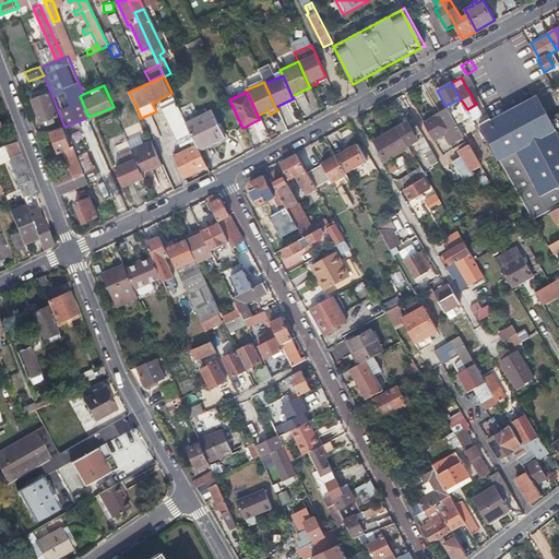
[(48,125),(51,123),(55,121),(54,118),(57,117),(48,95),(33,100),(42,122),(47,120),(48,125)]
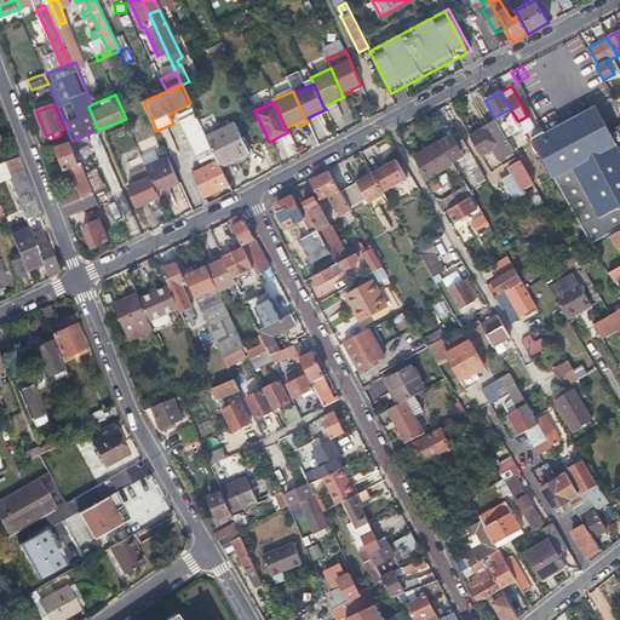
[(494,118),(495,120),(503,133),(520,125),(518,121),(510,109),(494,118)]
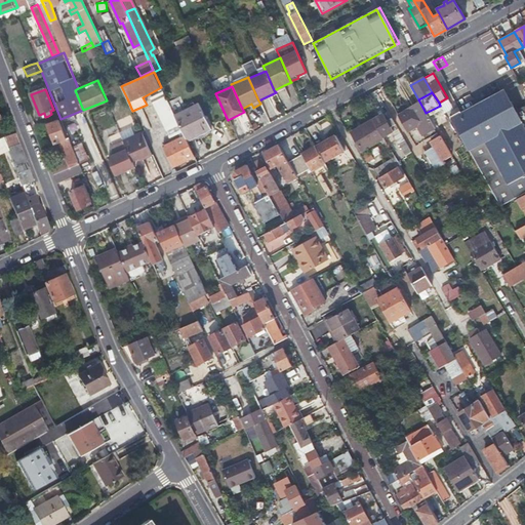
[(524,119),(521,122),(512,108),(511,109),(502,94),(462,116),(460,111),(449,117),(500,207),(524,193),(524,119)]
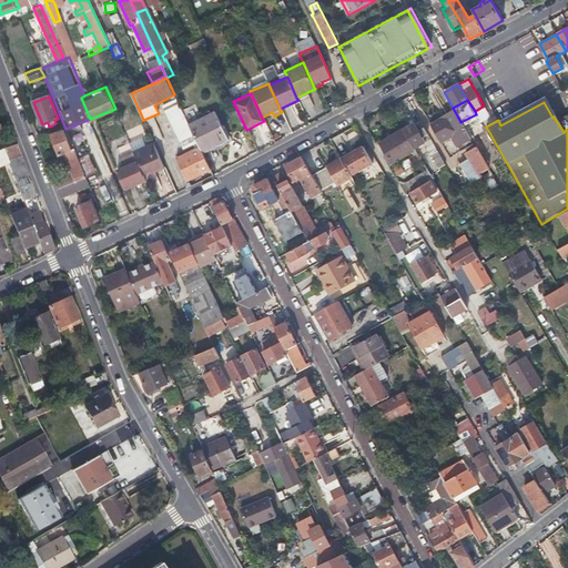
[(180,140),(192,133),(189,124),(181,108),(175,110),(168,113),(180,140)]
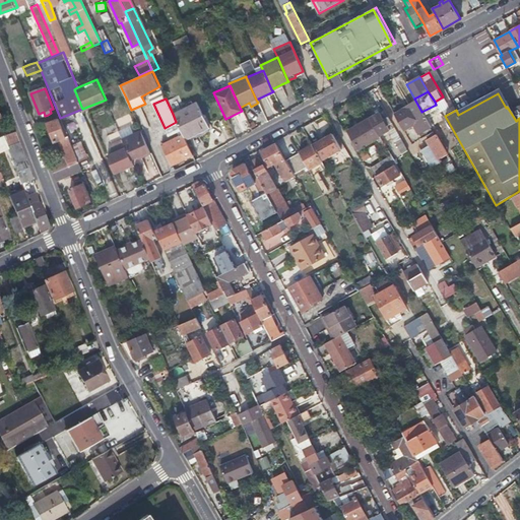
[(447,106),(440,111),(443,116),(455,110),(450,100),(445,102),(447,106)]
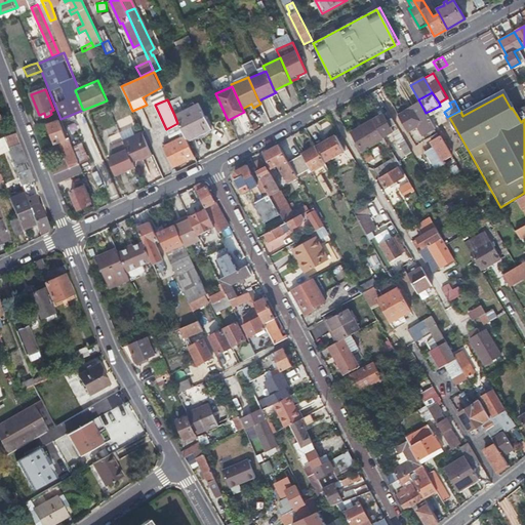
[(426,113),(419,102),(407,109),(422,134),(435,128),(426,113)]
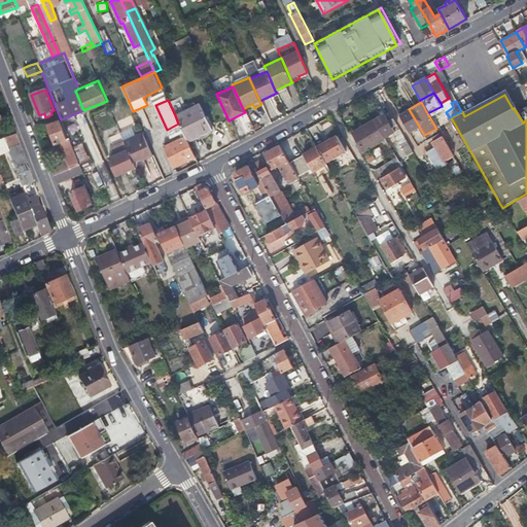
[(178,124),(184,137),(187,142),(212,131),(199,104),(175,115),(178,124)]
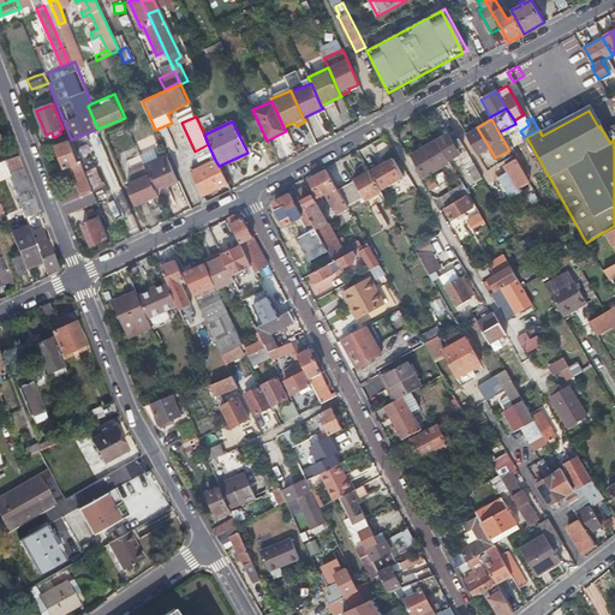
[(461,184),(467,195),(472,193),(452,159),(465,151),(453,130),(436,141),(448,161),(453,169),(461,184)]
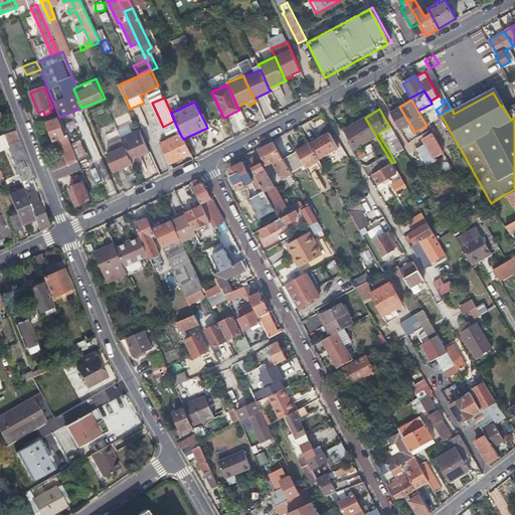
[(67,135),(66,135),(65,136),(57,118),(47,122),(54,140),(61,138),(68,155),(49,162),(53,171),(77,160),(67,135)]
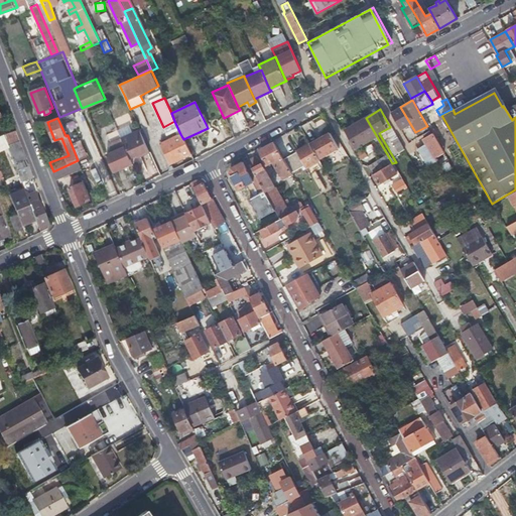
[(373,137),(376,135),(366,118),(346,129),(357,148),(374,138),(373,137)]
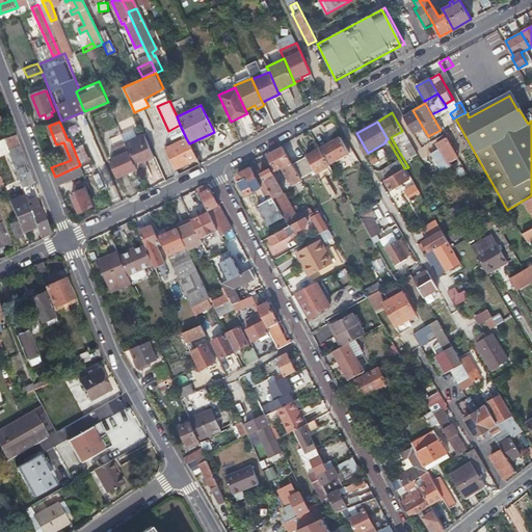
[(2,138),(12,163),(22,187),(32,183),(28,171),(30,170),(16,133),(2,138)]
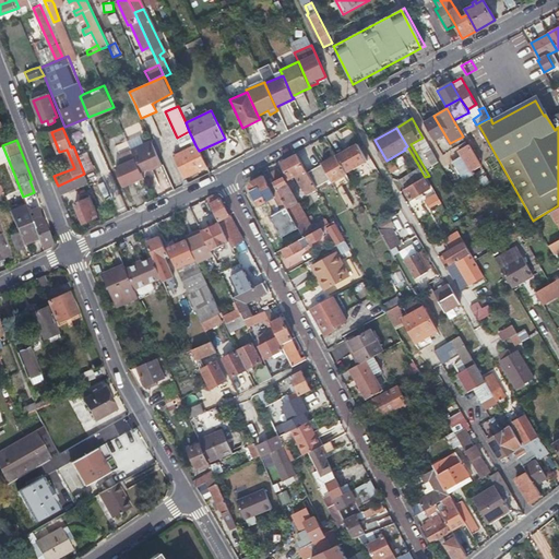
[(131,150),(132,151),(141,173),(151,167),(152,170),(162,166),(150,142),(131,150)]
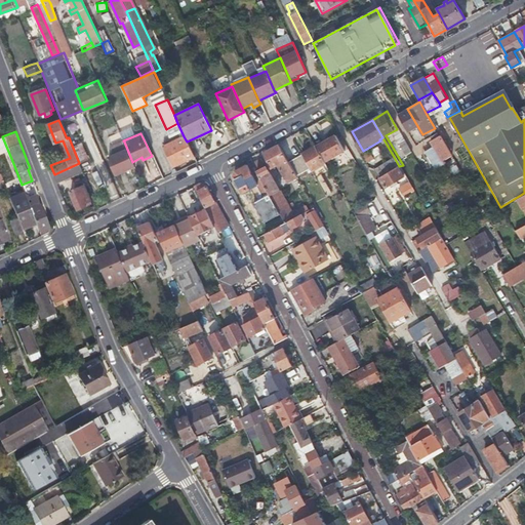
[(436,134),(436,135),(437,136),(430,140),(441,161),(450,156),(438,133),(436,134)]
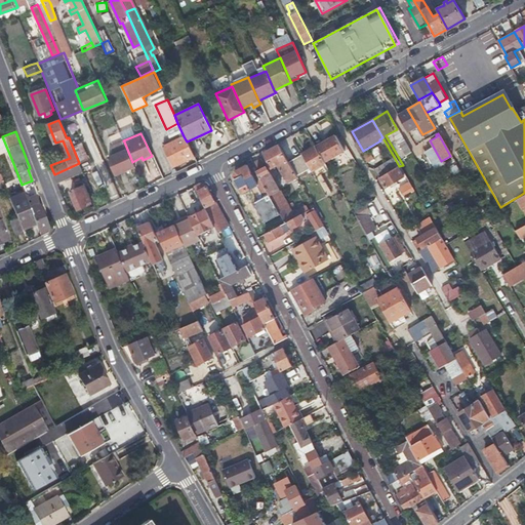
[(334,135),(315,147),(324,163),(324,162),(344,152),(334,135)]
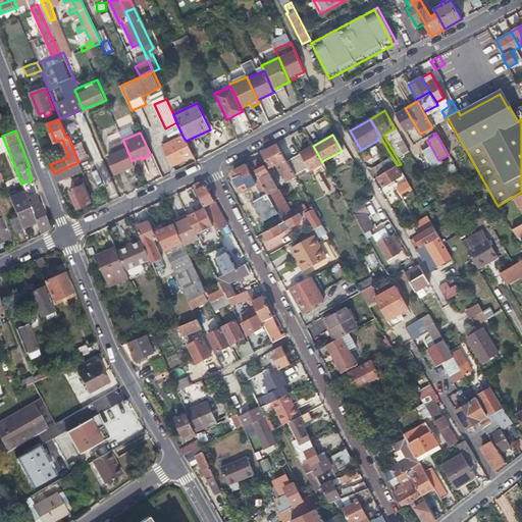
[(396,135),(397,137),(398,138),(397,139),(405,153),(408,152),(398,135),(396,135)]
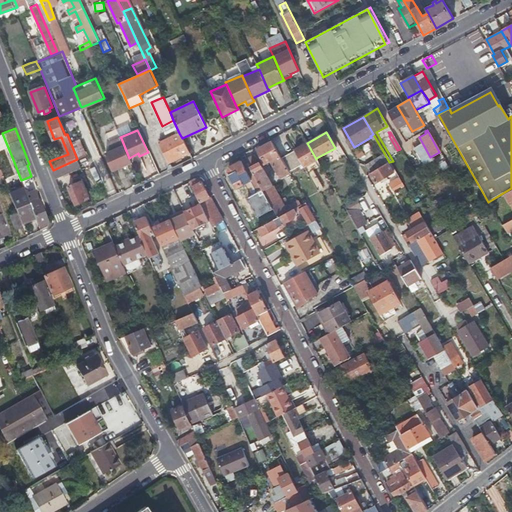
[(182,138),(179,133),(158,143),(168,163),(189,154),(182,138)]
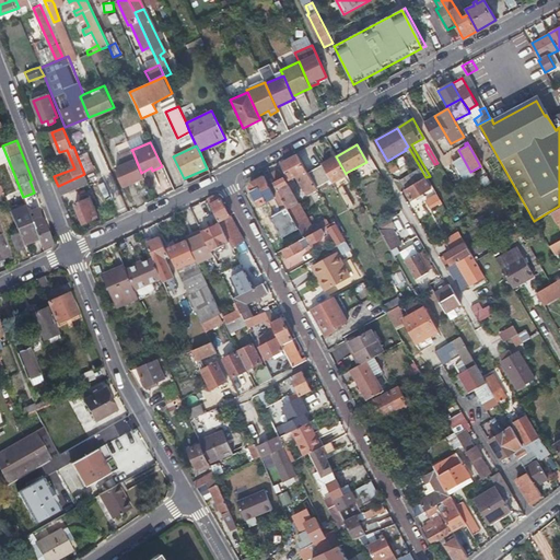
[(88,151),(79,154),(84,171),(93,167),(88,151)]
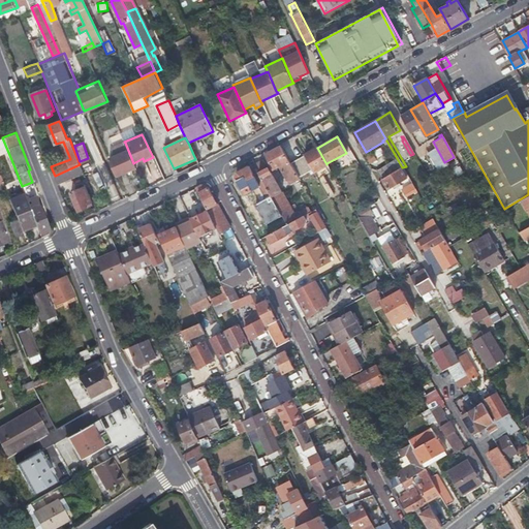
[(133,163),(125,143),(114,148),(117,156),(109,159),(117,177),(135,168),(133,163)]
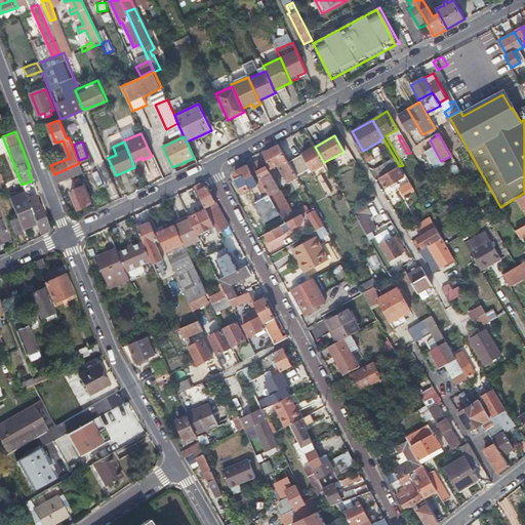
[(295,175),(287,161),(279,146),(264,154),(271,167),(276,164),(286,183),(296,176),(295,175)]
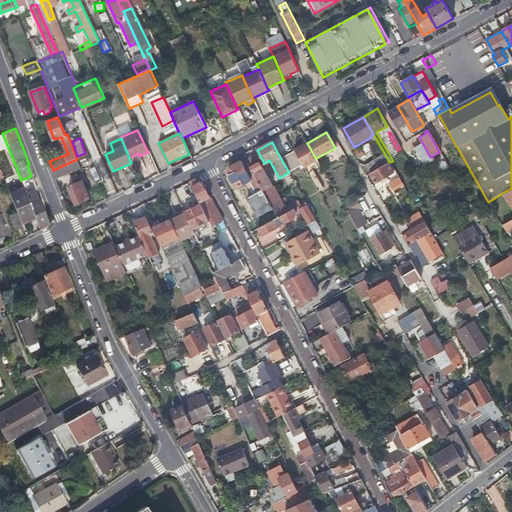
[(307,143),(293,150),(301,164),(302,166),(306,164),(312,161),(316,159),(307,143)]
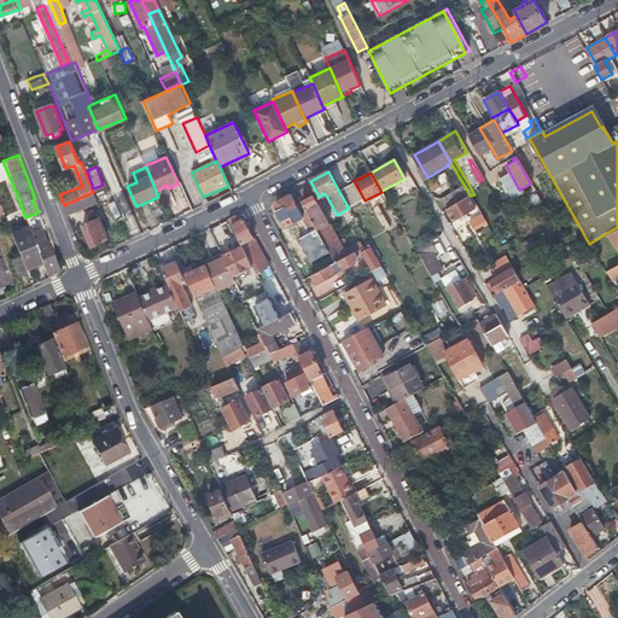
[(426,182),(431,192),(441,186),(436,178),(426,182)]
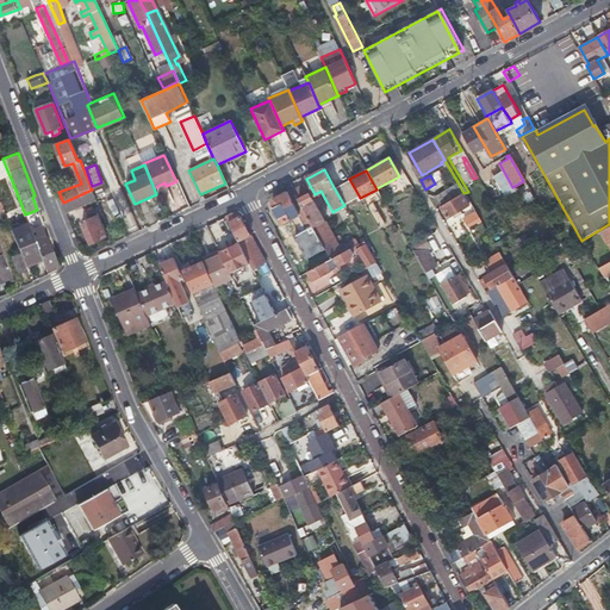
[(349,179),(334,187),(343,204),(359,195),(349,179)]
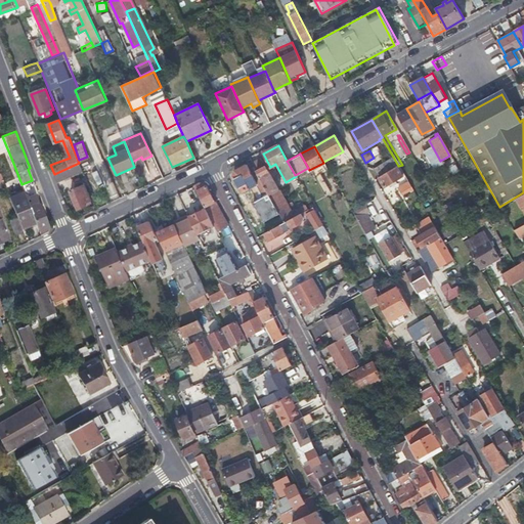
[(378,177),(398,166),(393,157),(373,169),(378,177)]
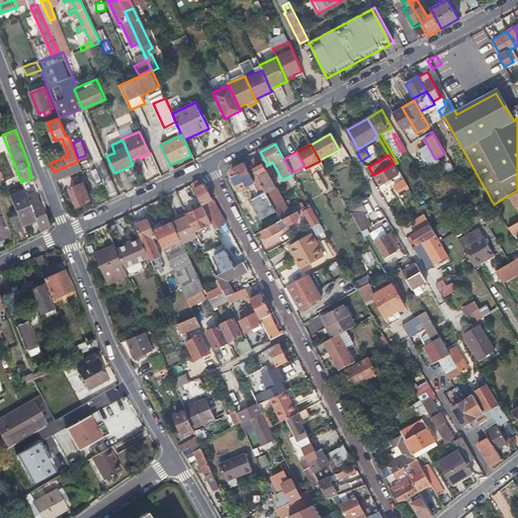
[(255,157),(249,160),(268,197),(280,221),(289,216),(286,209),(276,190),(262,165),(259,166),(255,157)]
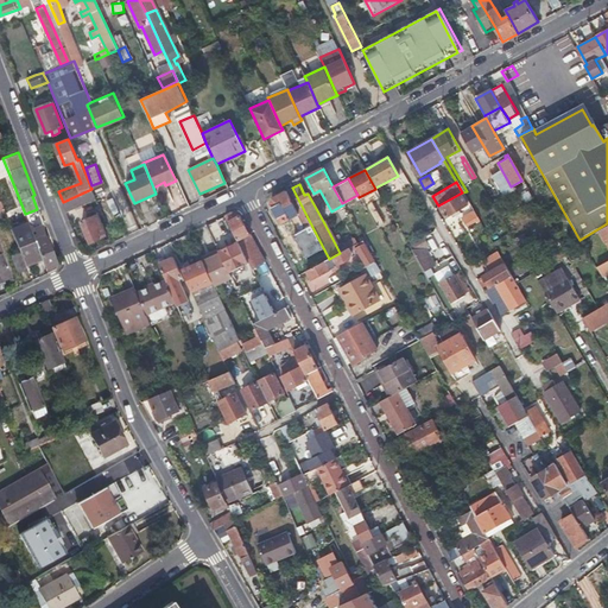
[(315,232),(292,188),(272,198),(270,206),(279,223),(289,219),(297,215),(304,228),(296,233),(299,240),(315,232)]
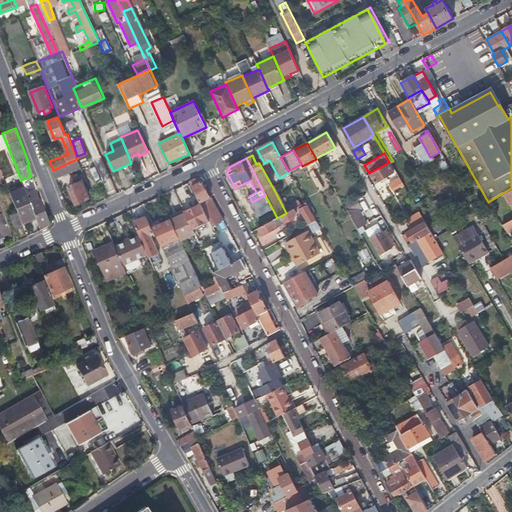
[(81,168),(77,159),(53,170),(55,177),(75,169),(76,171),(81,168)]
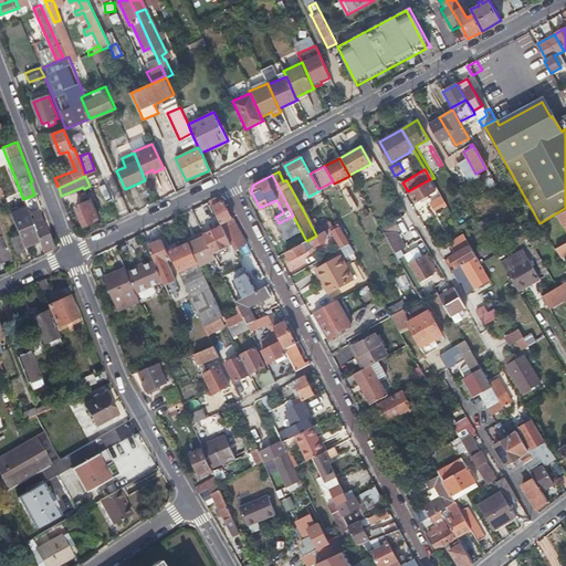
[(430,179),(408,191),(415,202),(435,191),(432,188),(435,186),(430,179)]
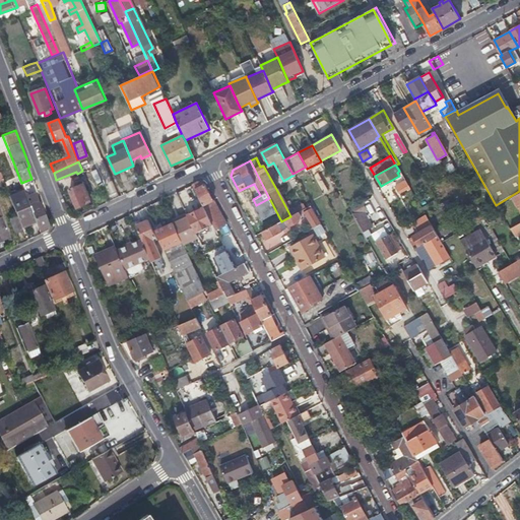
[(325,193),(311,167),(307,169),(321,195),(325,193)]
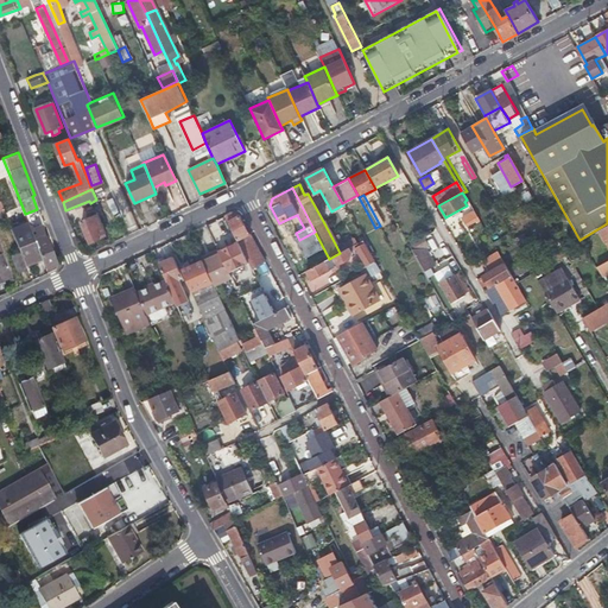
[(113,214),(119,210),(112,196),(106,198),(113,214)]
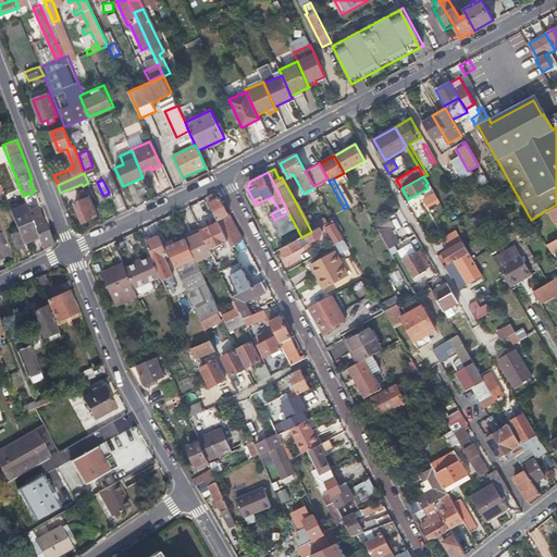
[(434,194),(428,197),(422,200),(426,208),(437,201),(434,194)]
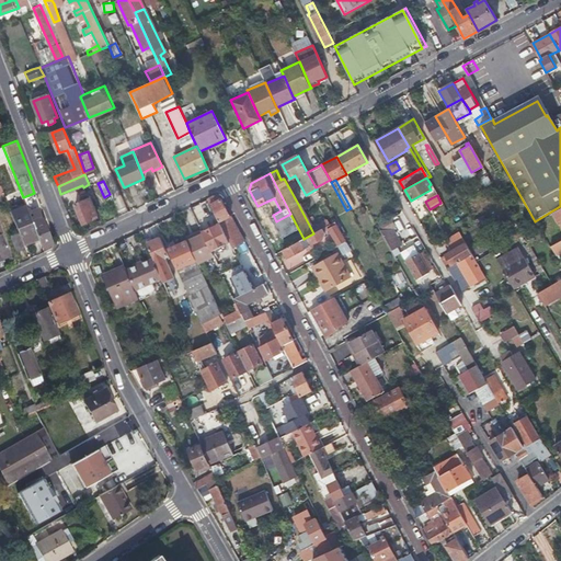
[(214,196),(210,198),(208,199),(232,248),(243,242),(220,199),(214,196)]
